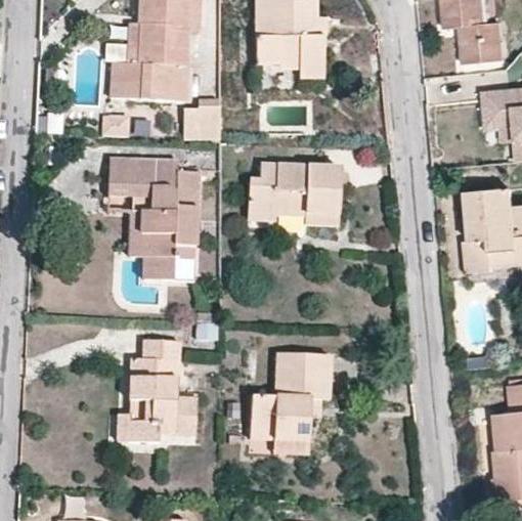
[(148,0),(147,23),(140,22),(140,63),(127,62),(114,61),(111,96),(183,99),(188,31),(188,0),(148,0)]
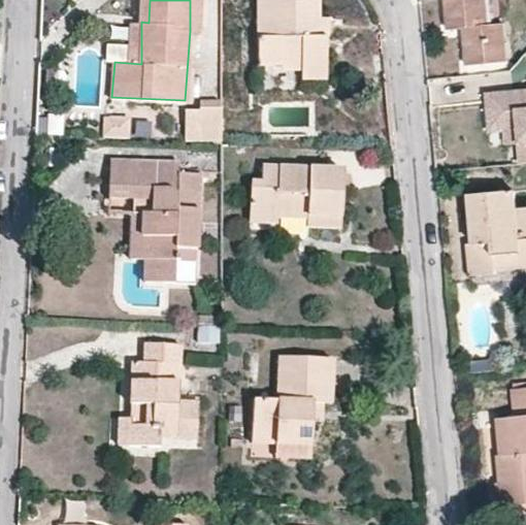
[(141,0),(141,22),(149,23),(150,0),(141,0)]
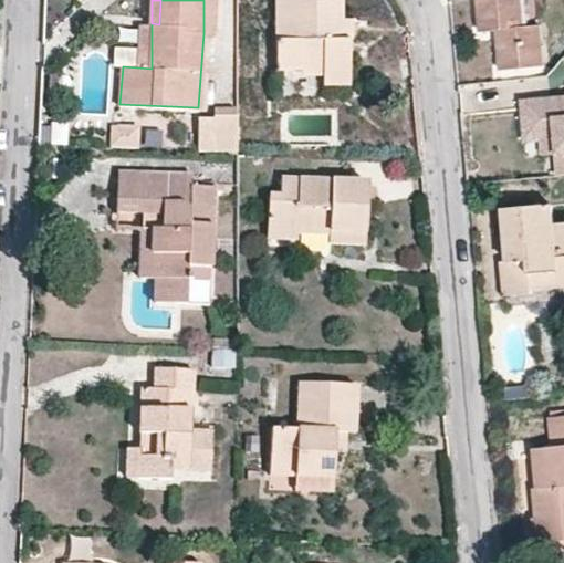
[(204,0),(204,33),(213,34),(215,0),(204,0)]
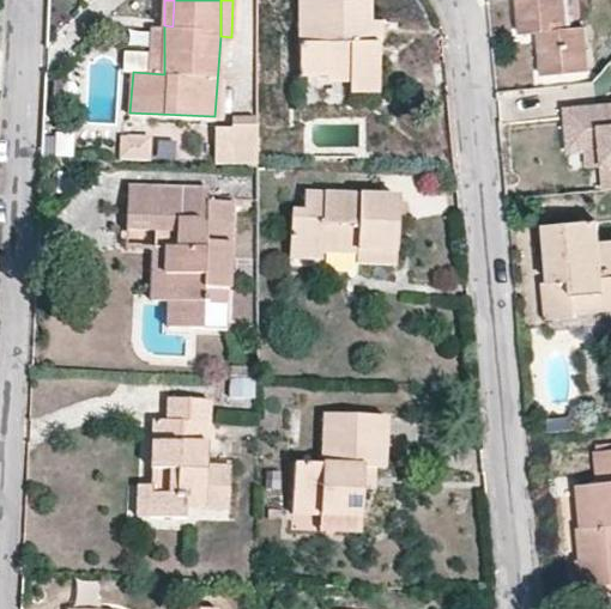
[(380,31),(357,29),(356,19),(371,19),(370,0),(300,0),(300,72),(350,73),(351,65),(380,65),(380,31)]
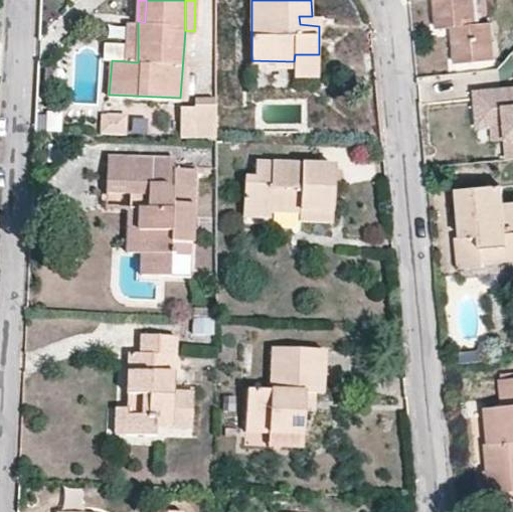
[(435,0),(438,27),(454,25),(457,62),(496,57),(492,22),(476,23),(474,0),(435,0)]
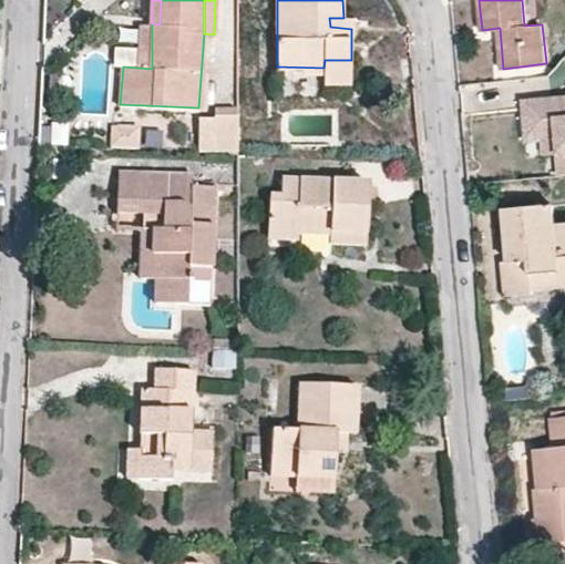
[(351,18),(343,18),(329,18),(330,27),(351,29),(351,18)]
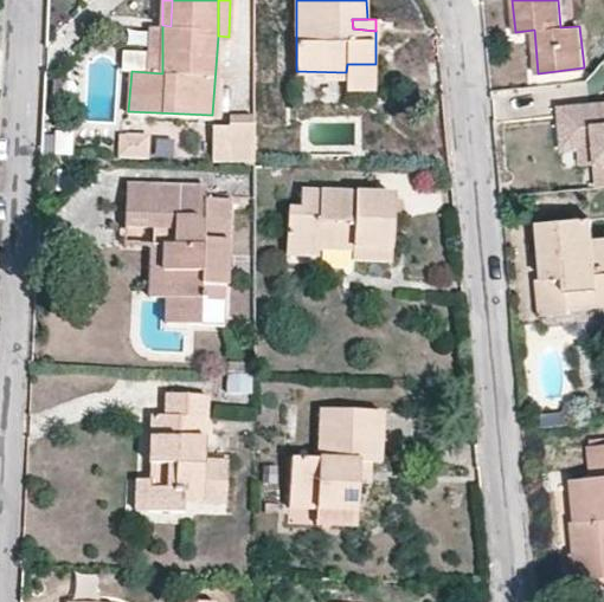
[(147,72),(162,73),(162,25),(149,24),(147,72)]
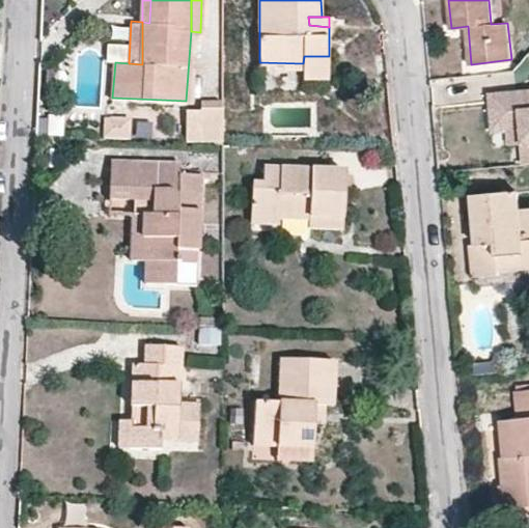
[(303,63),(304,79),(329,78),(329,56),(304,56),(303,63)]
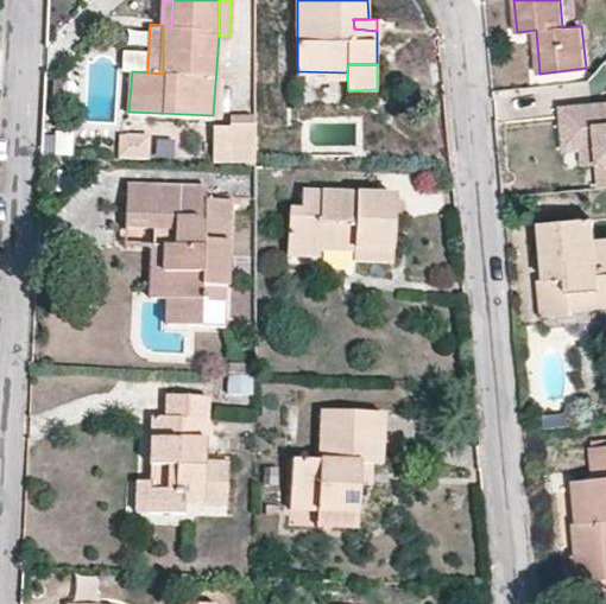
[(603,186),(605,185),(605,102),(562,107),(565,140),(585,139),(599,147),(600,169),(603,186)]
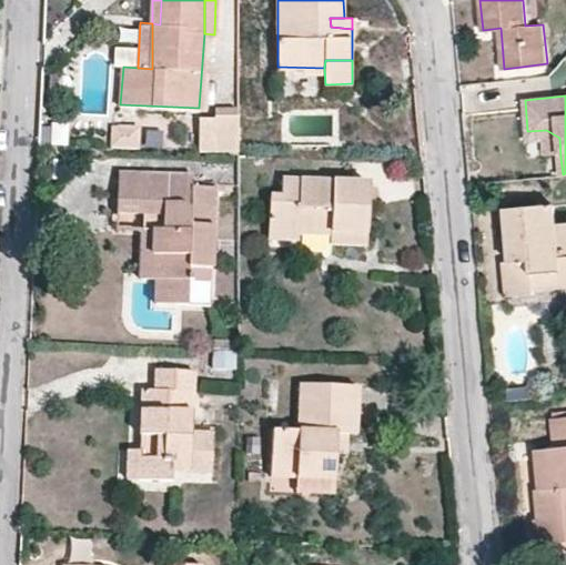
[(239,150),(239,114),(215,114),(215,117),(215,150),(239,150)]
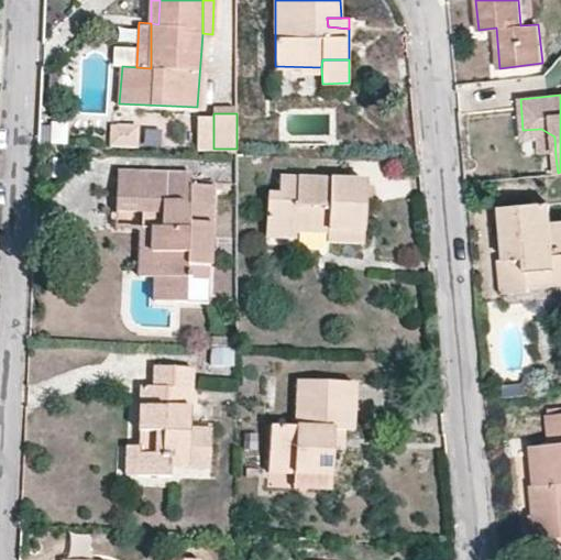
[(213,149),(213,116),(198,116),(198,149),(213,149)]
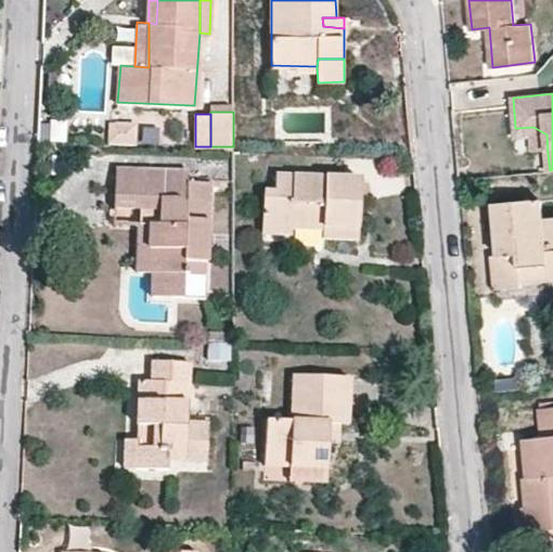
[(136,124),(110,124),(110,142),(134,142),(136,124)]
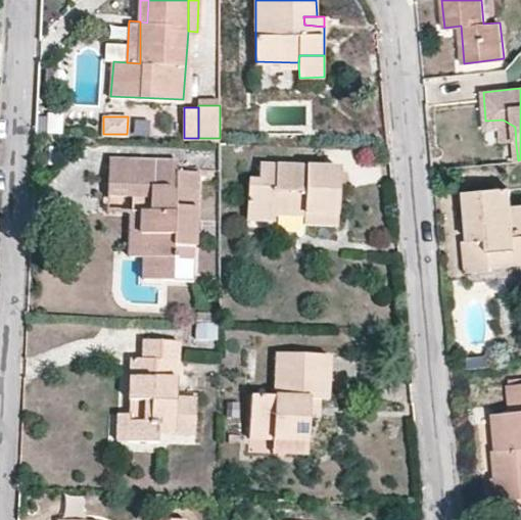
[(515,127),(503,120),(505,146),(516,145),(515,127)]
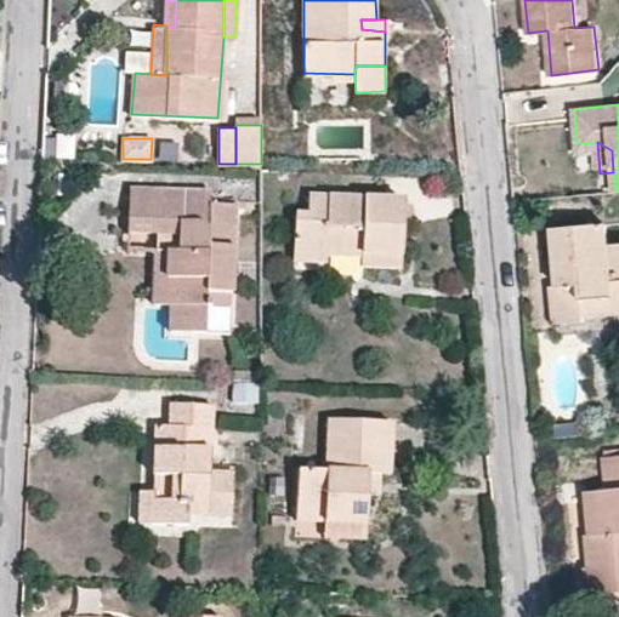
[(128,233),(169,234),(168,303),(171,303),(171,330),(205,332),(209,292),(230,293),(231,262),(234,204),(209,204),(209,193),(130,189),(128,233)]
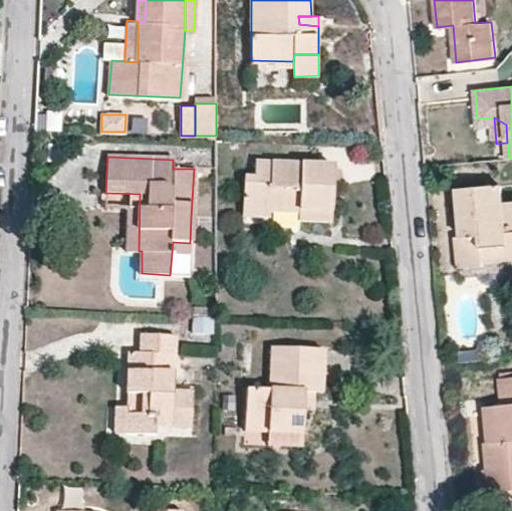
[(333,218),(335,164),(256,161),(255,176),(245,176),(243,207),(270,209),(272,203),(300,204),(300,210),(300,217),(333,218)]
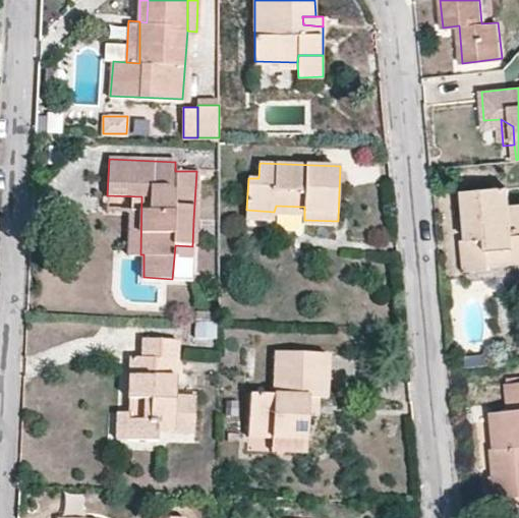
[(491,268),(491,263),(514,260),(518,259),(518,203),(510,204),(508,186),(464,189),(465,207),(468,237),(464,238),(466,270),(491,268)]
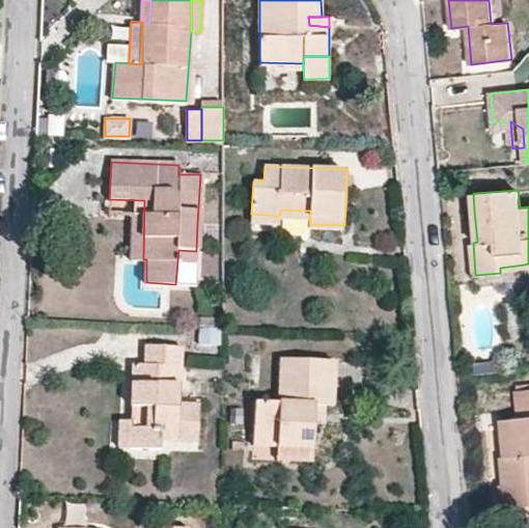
[(109,199),(108,214),(133,215),(131,259),(143,259),(144,200),(109,199)]
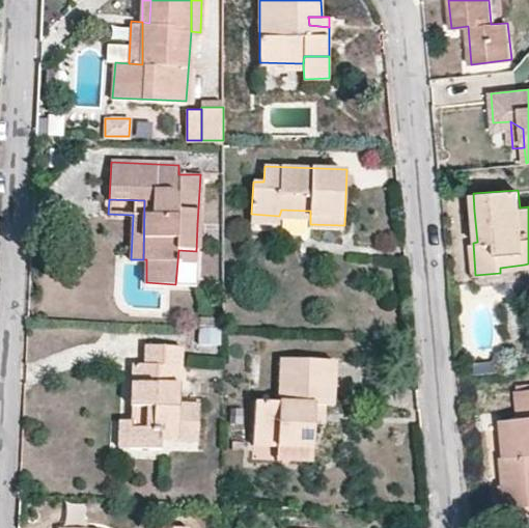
[(175,284),(195,284),(196,251),(178,250),(175,284)]
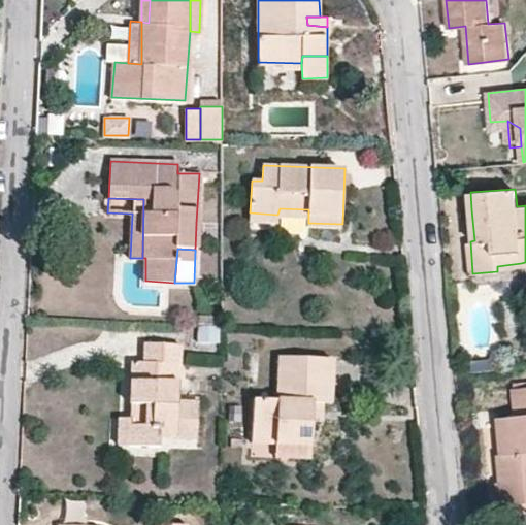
[(199,314),(198,322),(222,323),(216,314),(199,314)]
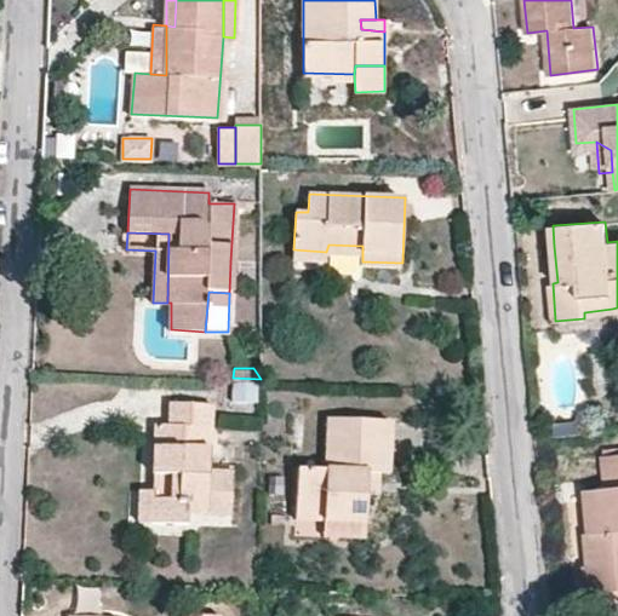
[(171,399),(170,424),(167,462),(155,461),(153,488),(152,520),(186,523),(188,511),(188,499),(206,499),(206,512),(230,512),(233,470),(209,468),(213,402),(171,399)]
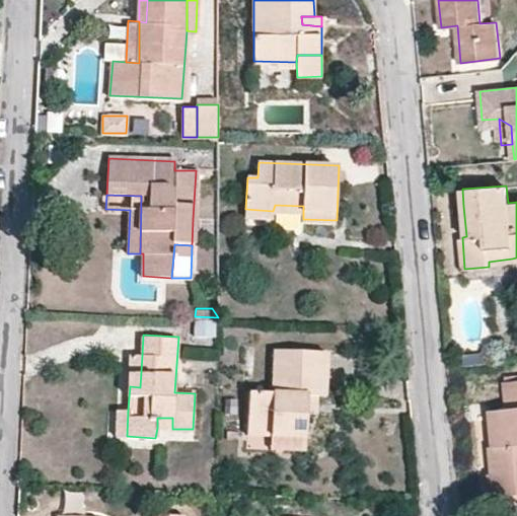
[(276,349),(274,391),(249,390),(247,434),(271,435),(306,436),(308,411),(308,394),(317,395),(326,394),(328,351),(276,349)]
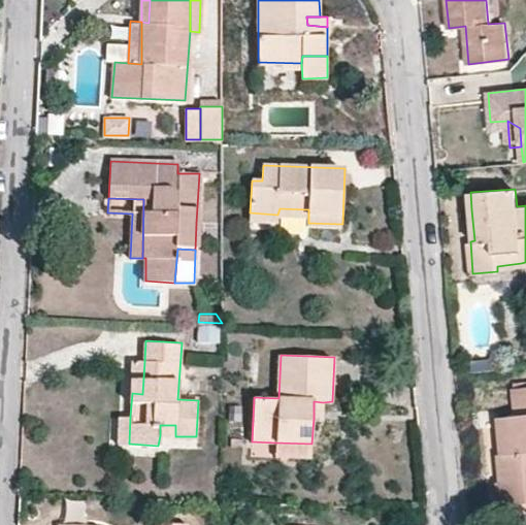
[(132,393),(142,394),(144,361),(132,360),(132,393)]
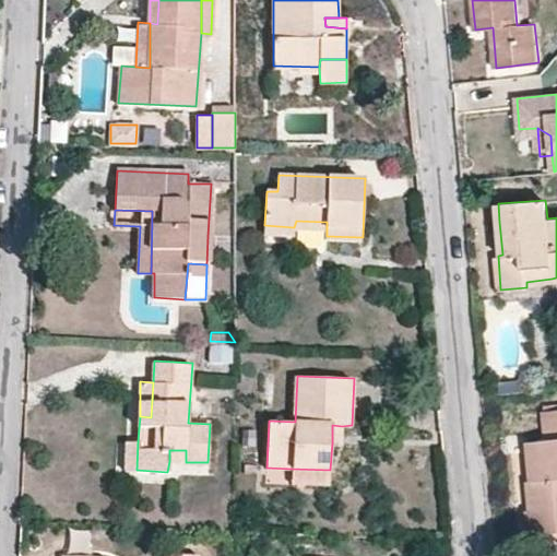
[(556,410),(544,412),(547,439),(529,440),(532,481),(528,481),(530,510),(546,509),(547,532),(556,530),(556,410)]
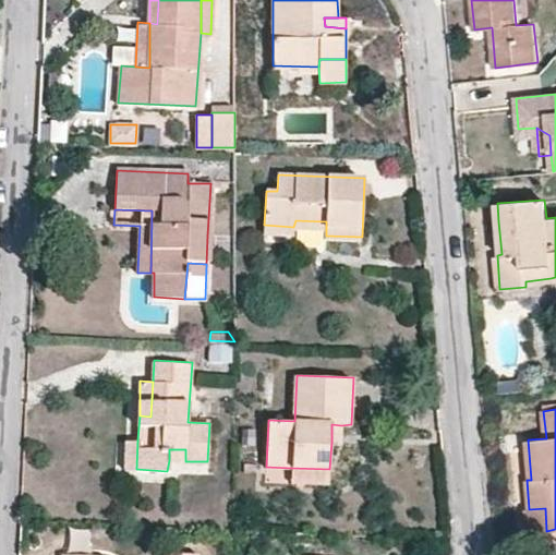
[(92,466),(136,469),(137,439),(140,415),(95,413),(92,466)]
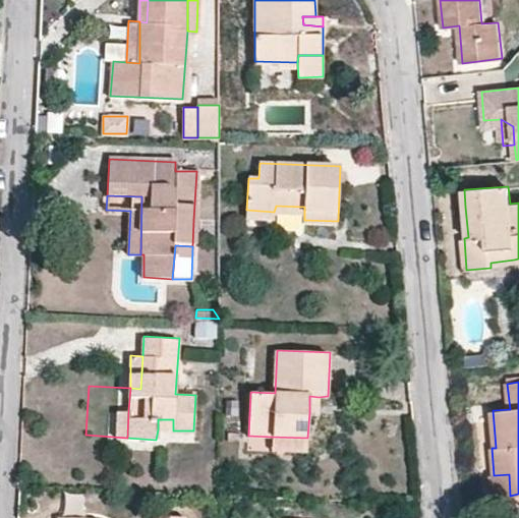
[(319,397),(309,396),(309,412),(319,413),(319,397)]
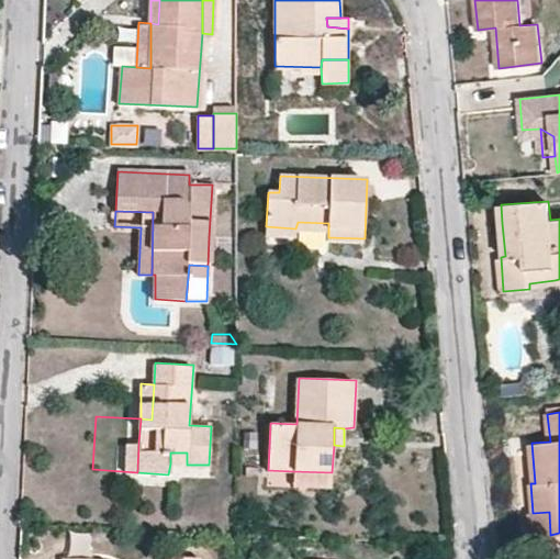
[(187,465),(187,453),(170,453),(170,464),(187,465)]
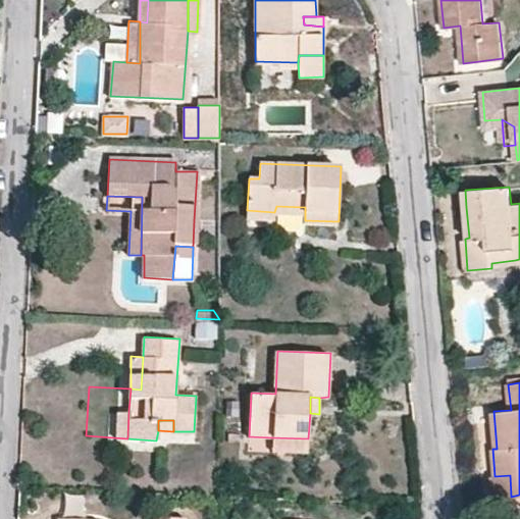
[(272,437),(272,450),(308,452),(308,438),(272,437)]
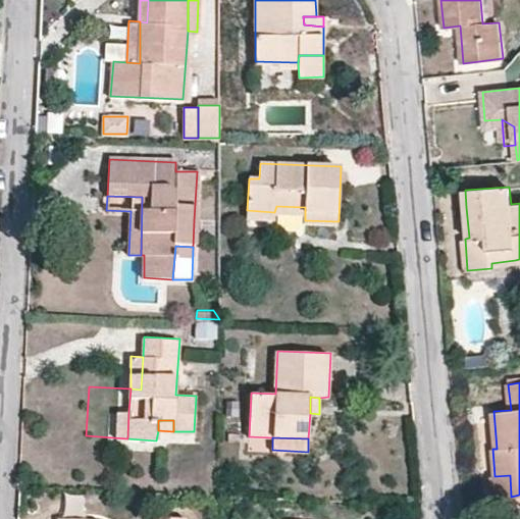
[(494,498),(511,497),(510,475),(495,476),(491,477),(494,498)]
